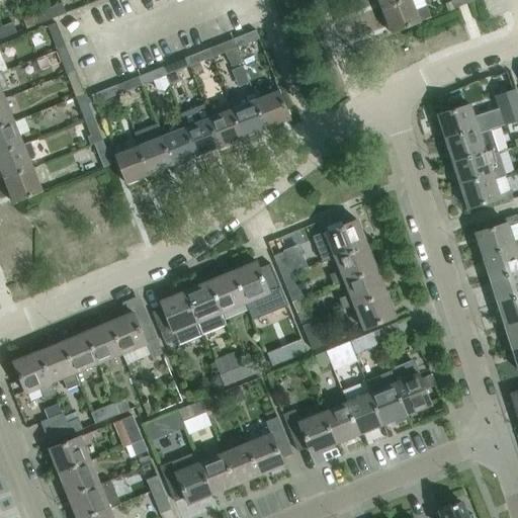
[(377,0),(382,10),(406,0),(377,0)]
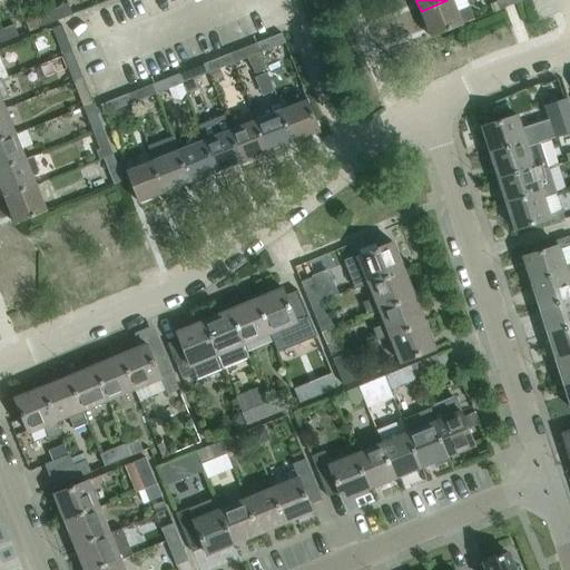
[(431,37),(463,25),(463,23),(462,23),(453,0),(446,0),(421,11),(431,36),(431,37)]
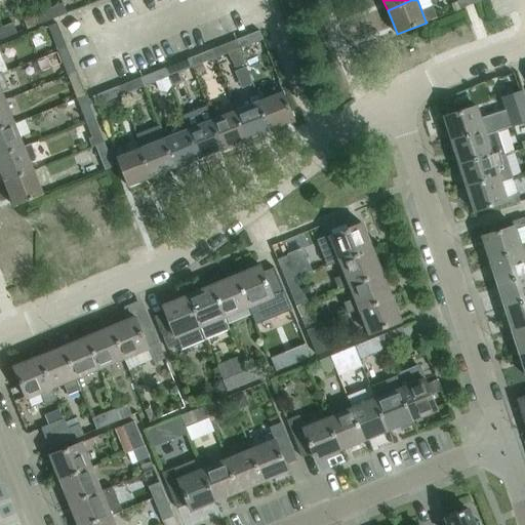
[(457,0),(460,8),(481,0),(457,0)]
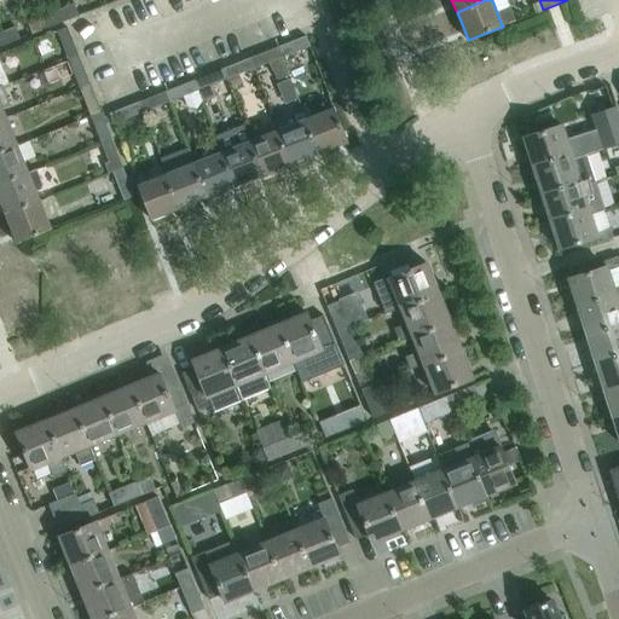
[(74,4),(57,11),(62,22),(79,16),(74,4)]
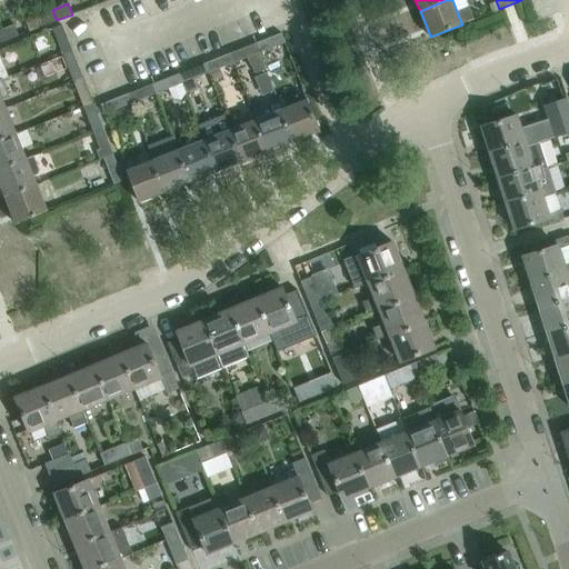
[(57,20),(52,10),(37,16),(41,27),(57,20)]
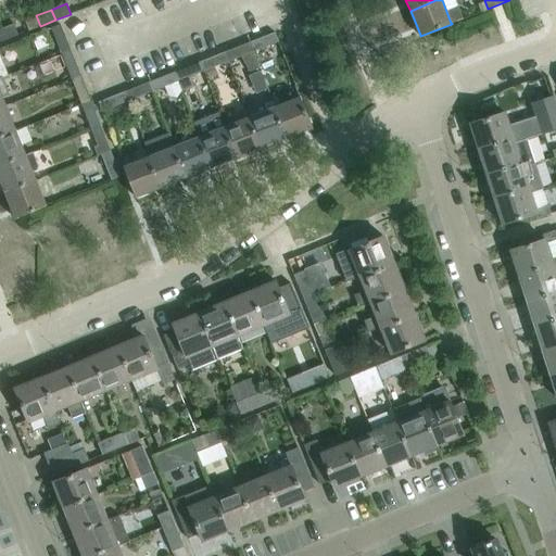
[(14,24),(0,29),(0,34),(3,41),(19,36),(14,24)]
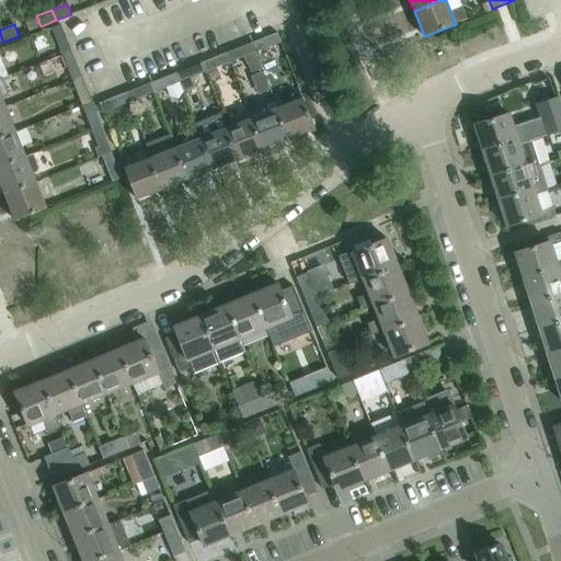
[(52,29),(61,54),(70,50),(60,25),(52,29)]
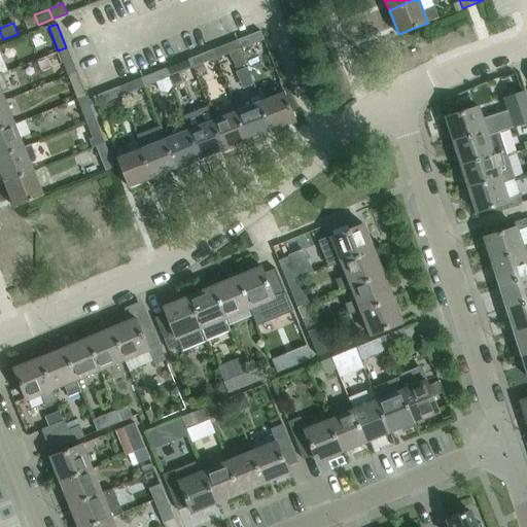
[(236,40),(240,48),(264,39),(260,31),(236,40)]
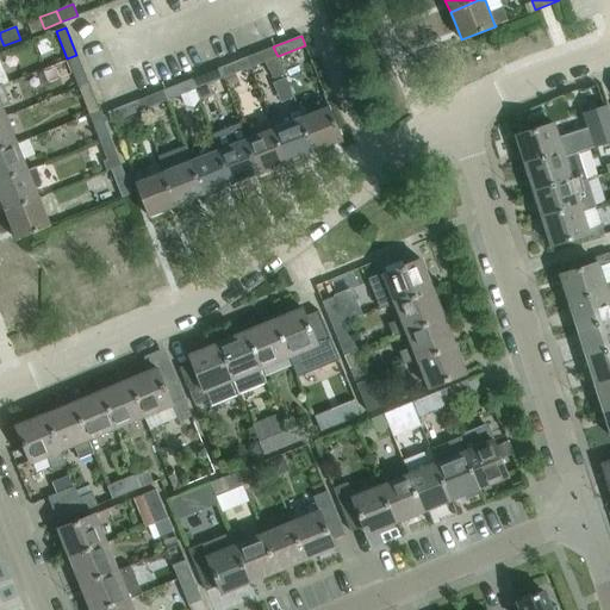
[(246,57),(248,62),(250,67),(278,56),(273,47),(246,57)]
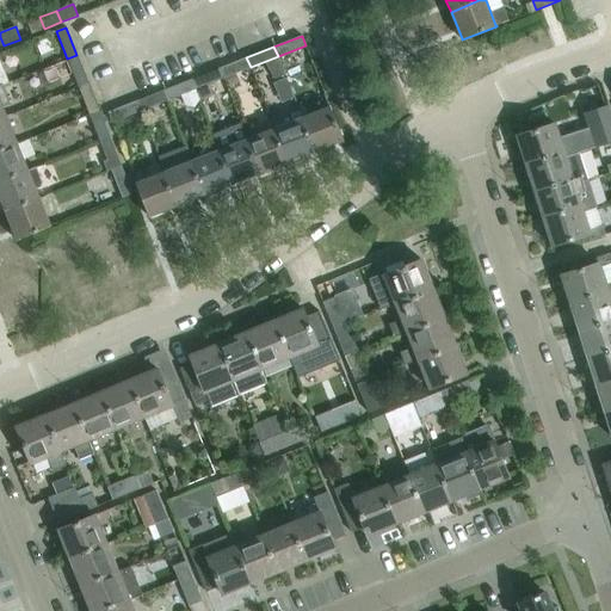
[(76,55),(67,59),(78,86),(88,82),(76,55)]
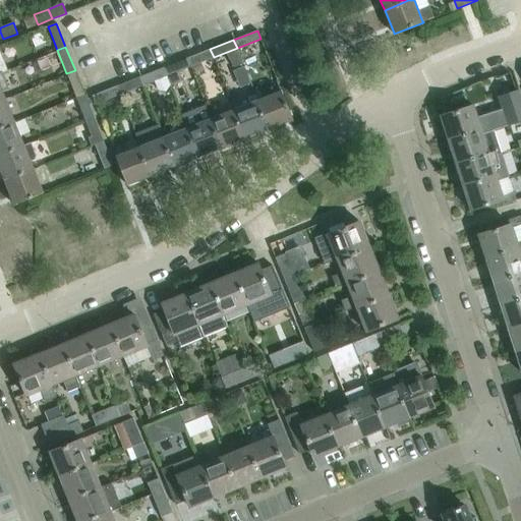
[(213,57),(212,53),(210,49),(186,58),(190,67),(213,57)]
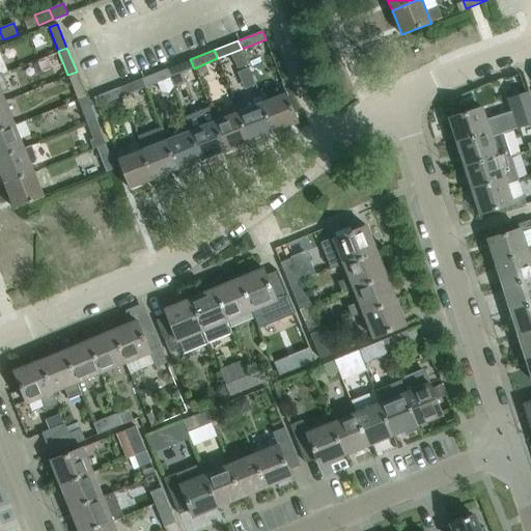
[(190,59),(166,68),(169,78),(193,68),(190,59)]
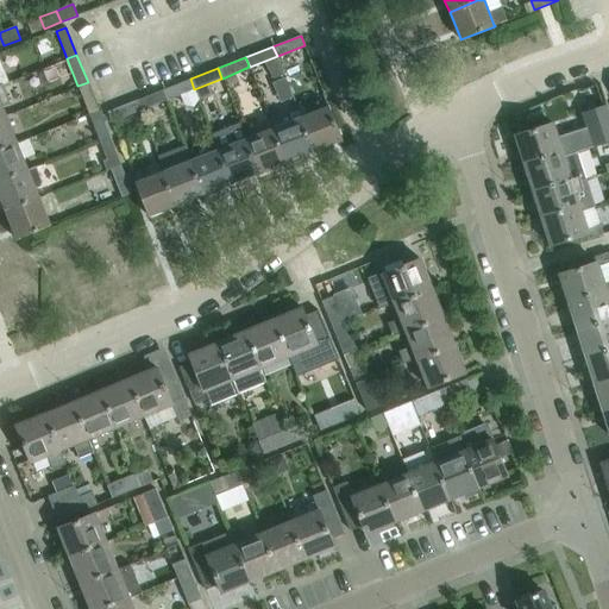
[(286,77),(275,82),(278,93),(289,89),(286,77)]
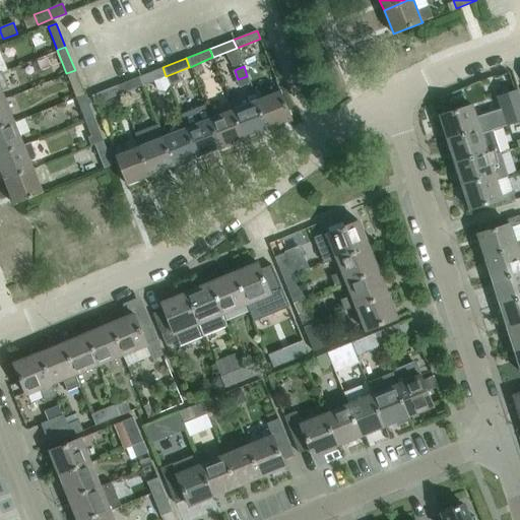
[(166,76),(163,67),(139,76),(142,85),(166,76)]
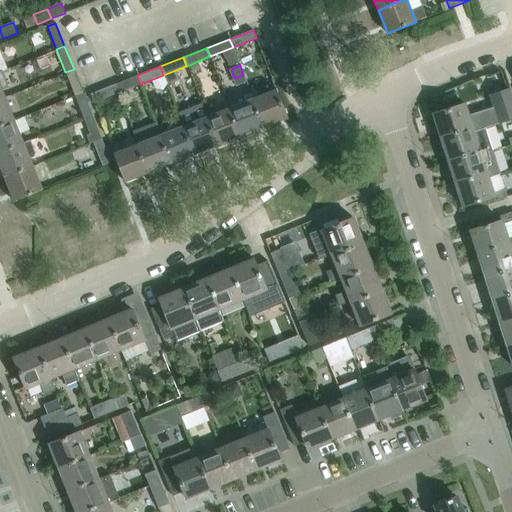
[(74,69),(65,72),(74,95),(83,92),(74,69)]
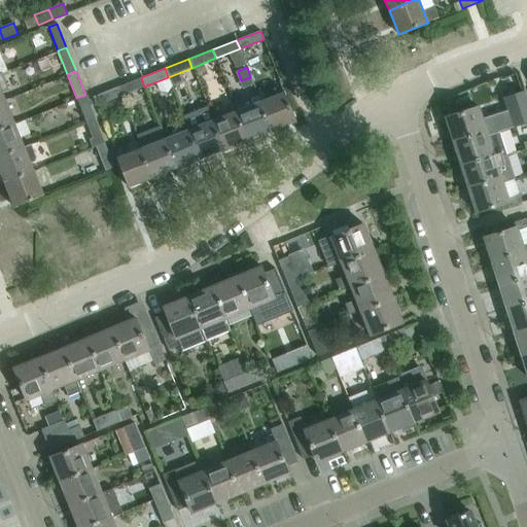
[(3,73),(0,74),(0,101),(5,100),(2,92),(7,90),(8,85),(3,73)]
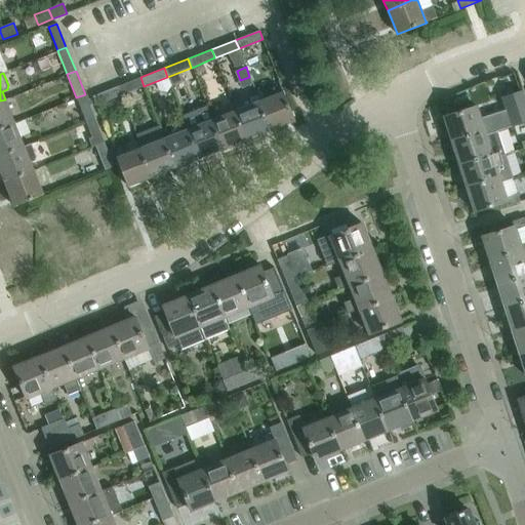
[(120,95),(144,86),(140,77),(117,87),(120,95)]
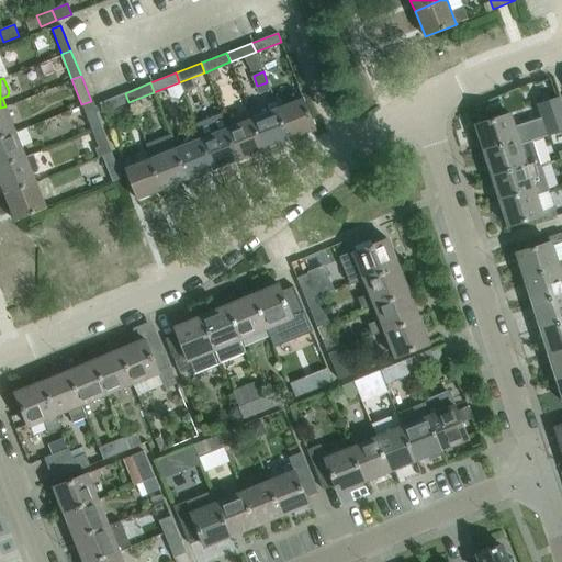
[(102,112),(128,102),(125,93),(99,103),(102,112)]
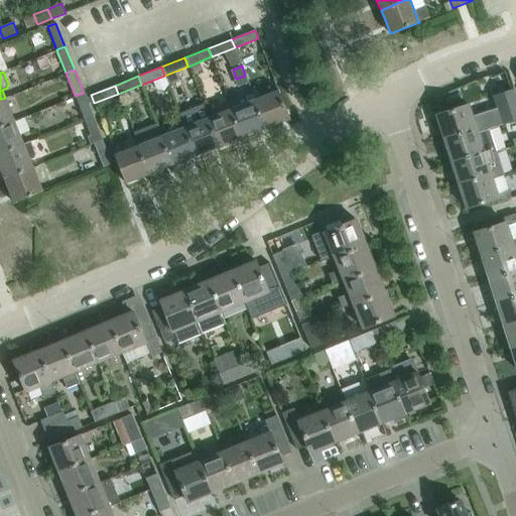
[(278,90),(254,99),(266,128),(290,119),(278,90)]
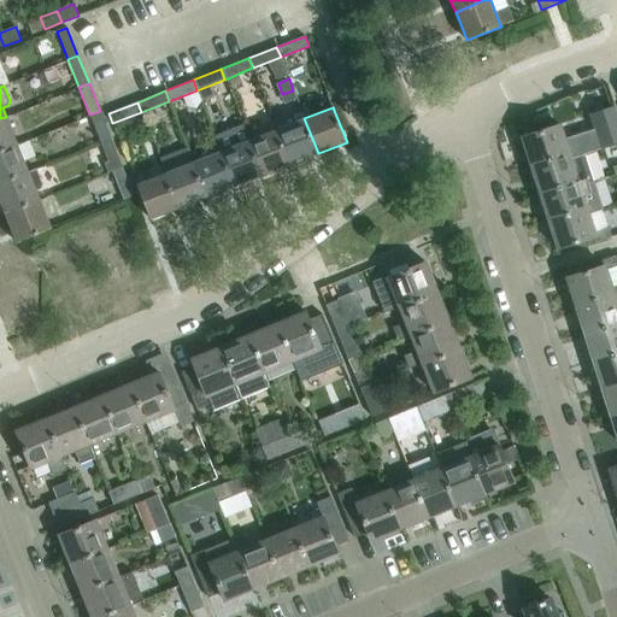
[(597,112),(606,146),(616,141),(616,117),(613,107),(597,112)]
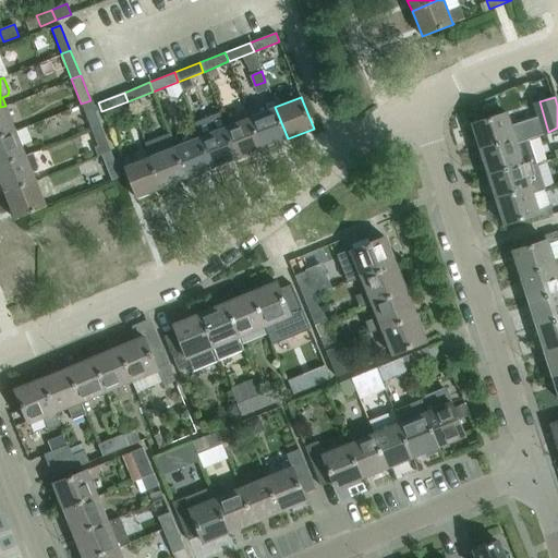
[(91,100),(81,104),(92,129),(100,125),(91,100)]
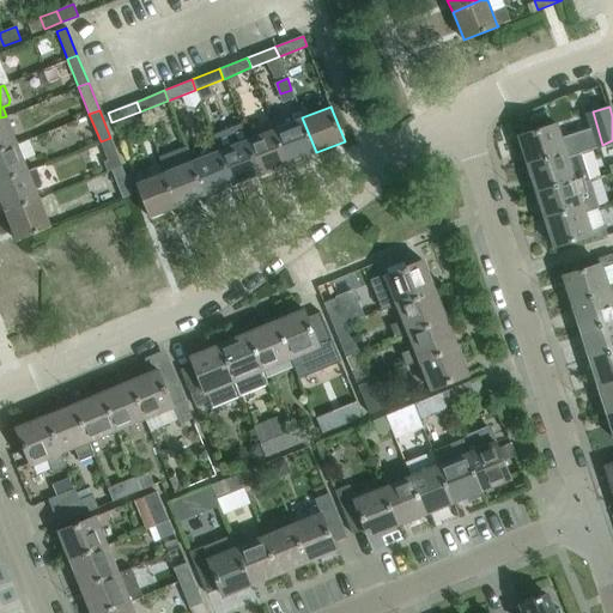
[(540,110),(527,115),(530,126),(544,122),(540,110)]
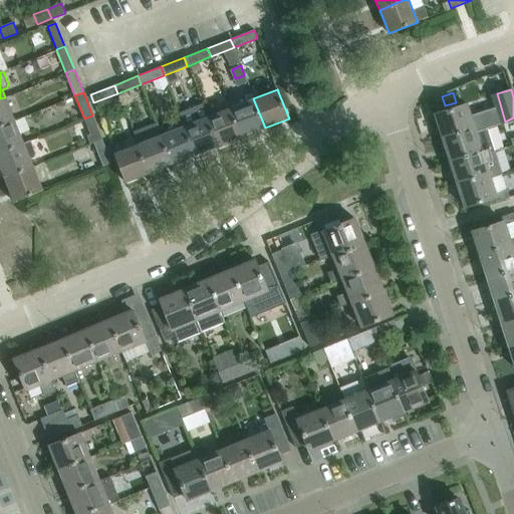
[(0,125),(15,120),(5,97),(0,98),(0,125)]
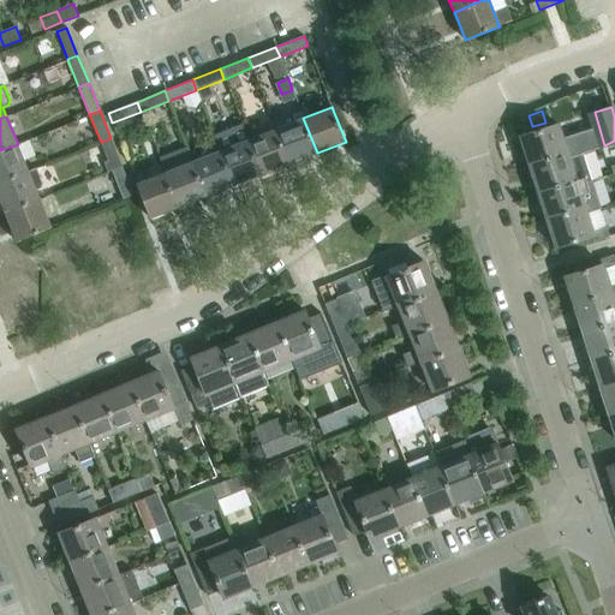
[(317,153),(303,118),(275,129),(290,163),(317,153)]
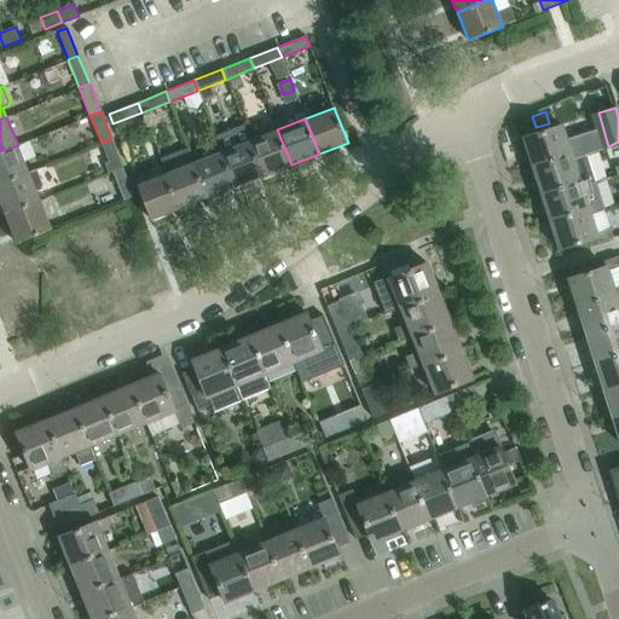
[(524,137),(532,165),(570,152),(572,158),(585,155),(580,137),(566,142),(561,125),(524,137)]
